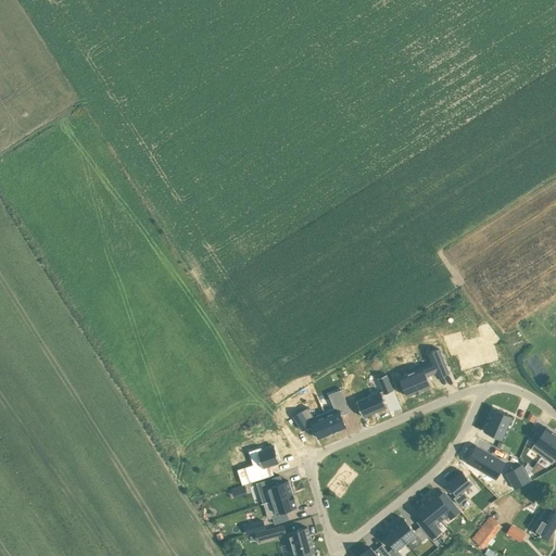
[(553,301),(542,306),(534,311),(540,319),(546,315),(545,313),(555,306),(553,301)]
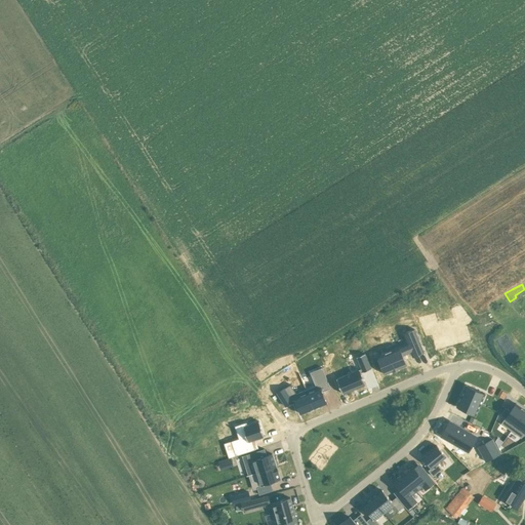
[(399,347),(377,356),(385,374),(407,364),(403,355),(411,352),(410,349),(420,345),(415,330),(404,335),(407,344),(399,347)]
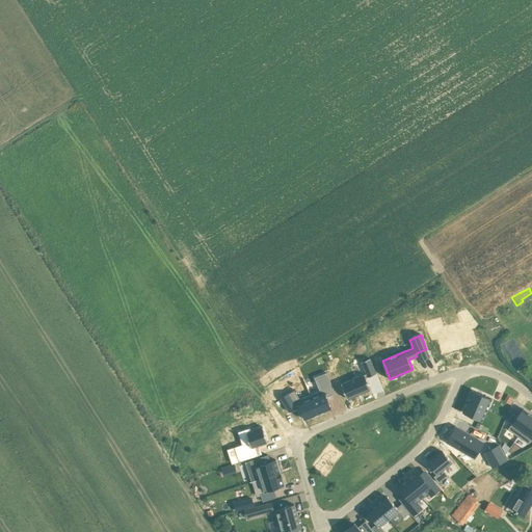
[(348,356),(366,349),(362,338),(343,345),(348,356)]
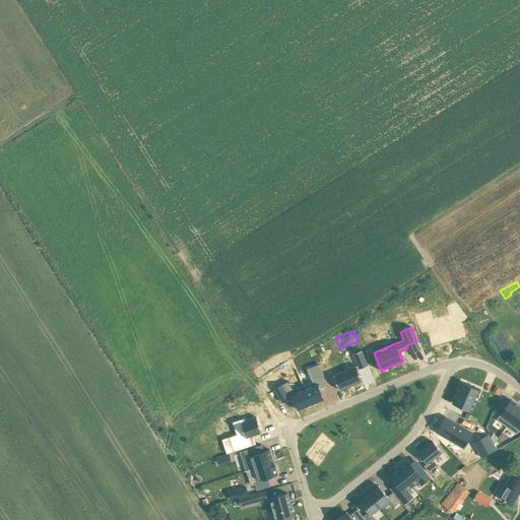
[(353,367),(333,375),(339,390),(363,381),(358,369),(360,369),(368,365),(362,349),(348,355),(352,367),(353,367)]
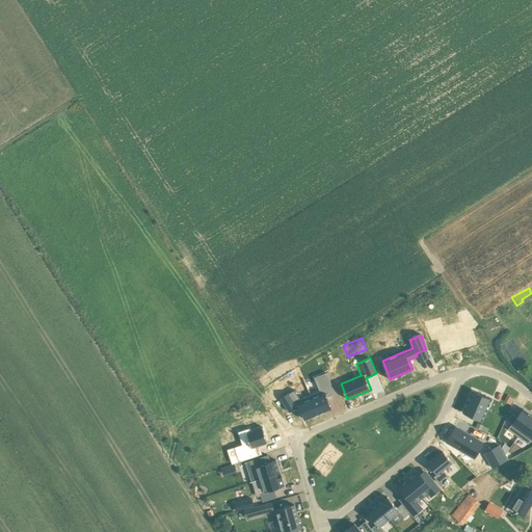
[(321,392),(311,396),(319,416),(333,409),(327,398),(336,395),(327,374),(315,379),(321,392)]
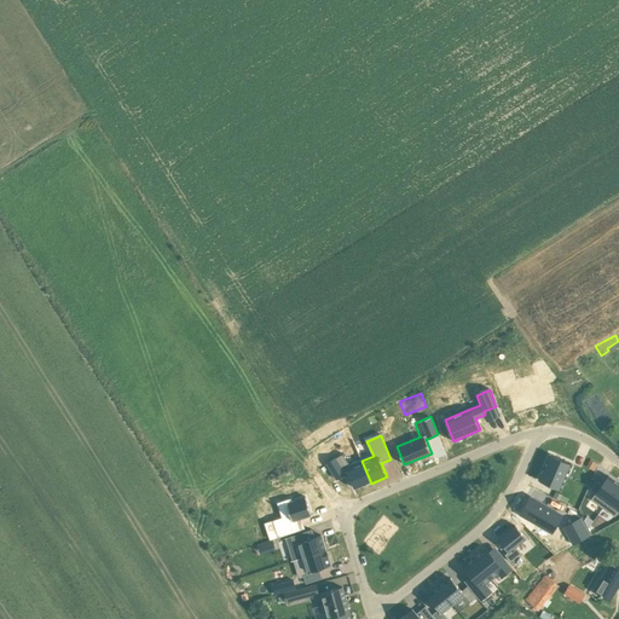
[(573,463),(550,453),(544,466),(567,476),(573,463)]
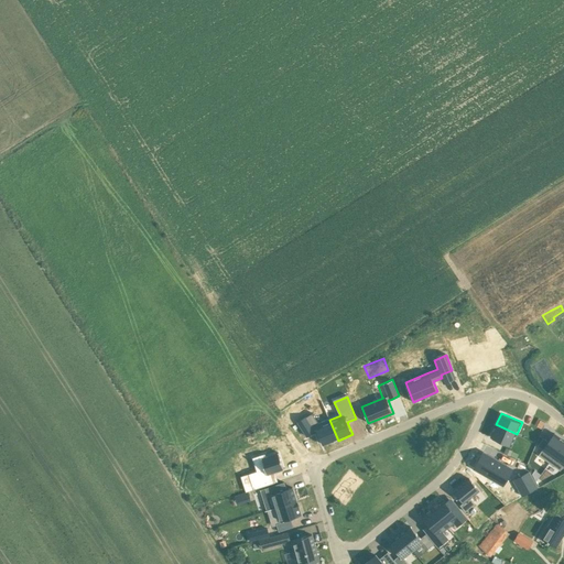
[(313,414),(299,423),(307,438),(316,433),(315,432),(317,431),(324,446),(338,441),(329,420),(320,424),(313,414)]
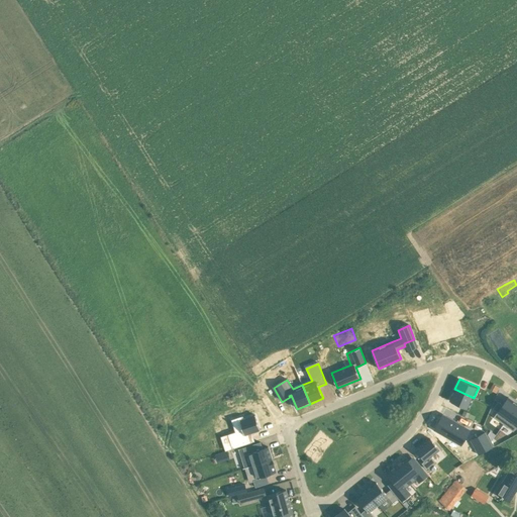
[(474,398),(454,389),(449,400),(469,408),(474,398)]
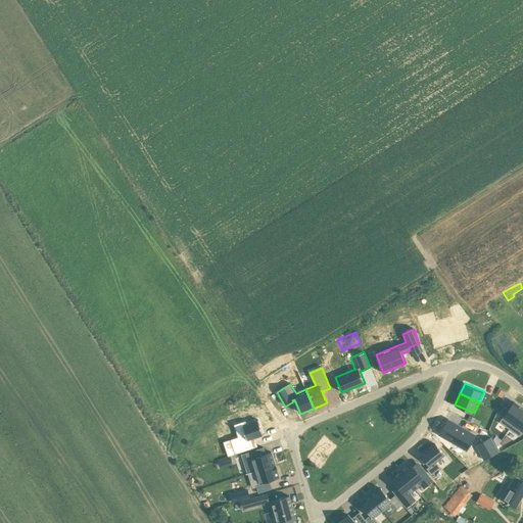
[(504,406),(498,413),(498,414),(503,417),(503,418),(500,421),(510,428),(522,410),(522,408),(514,401),(509,409),(508,408),(504,406)]
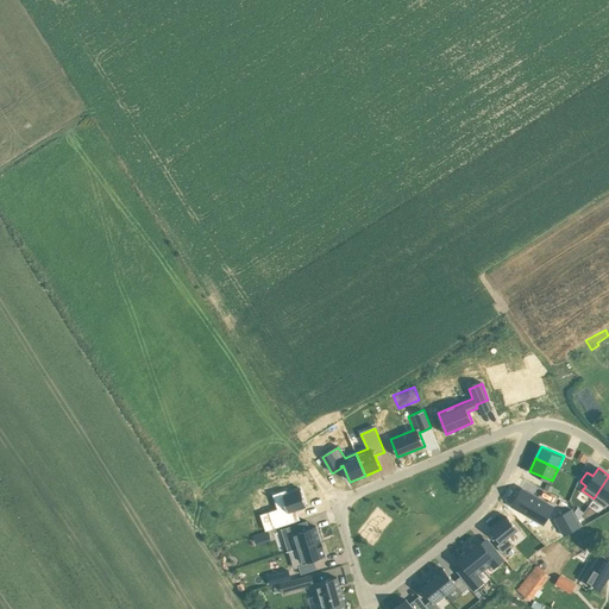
[(608,477),(594,498),(604,508),(606,507),(608,502),(608,501),(608,477)]
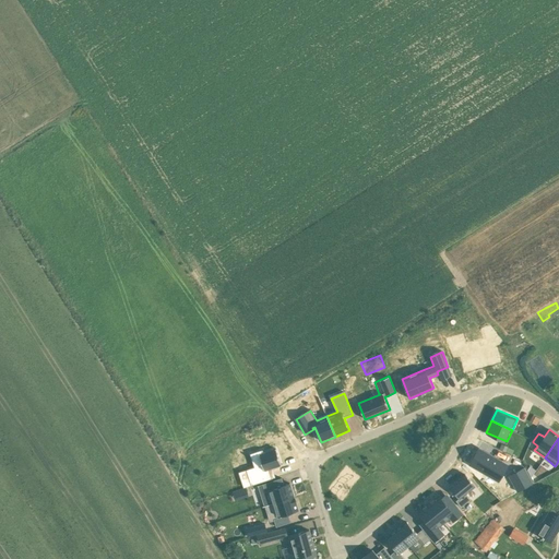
[(254,466),(247,470),(251,485),(272,478),(272,477),(269,468),(282,464),(276,448),(263,452),(263,449),(250,453),(254,466)]
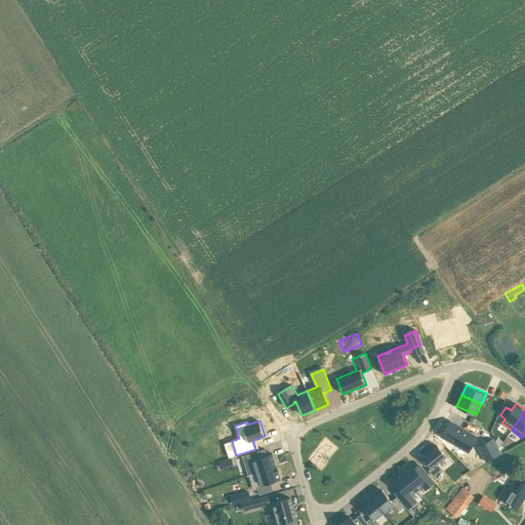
[(450,421),(443,436),(469,450),(477,436),(450,421)]
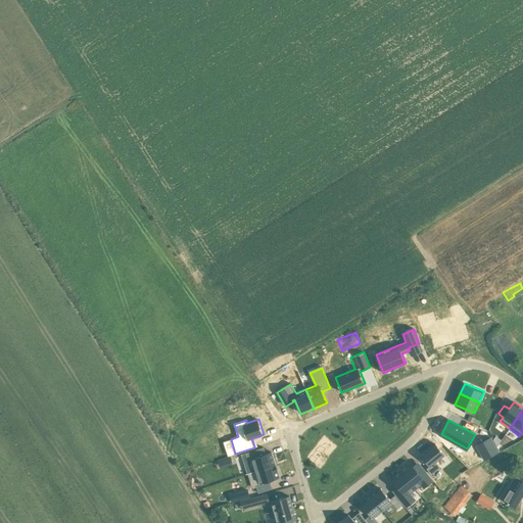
[(489,450),(483,455),(485,460),(501,453),(492,437),(484,442),(489,450)]
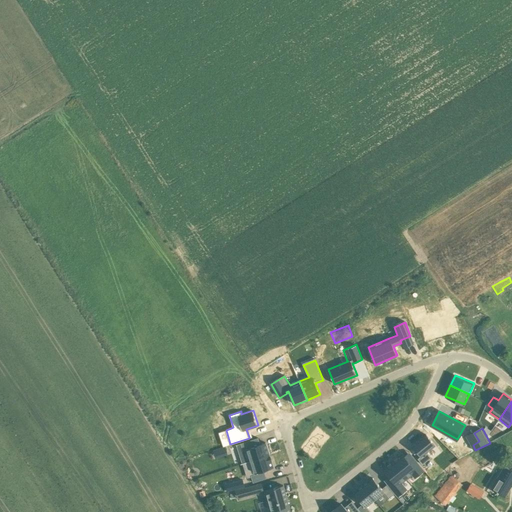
[(426,434),(413,445),(421,456),(435,445),(426,434)]
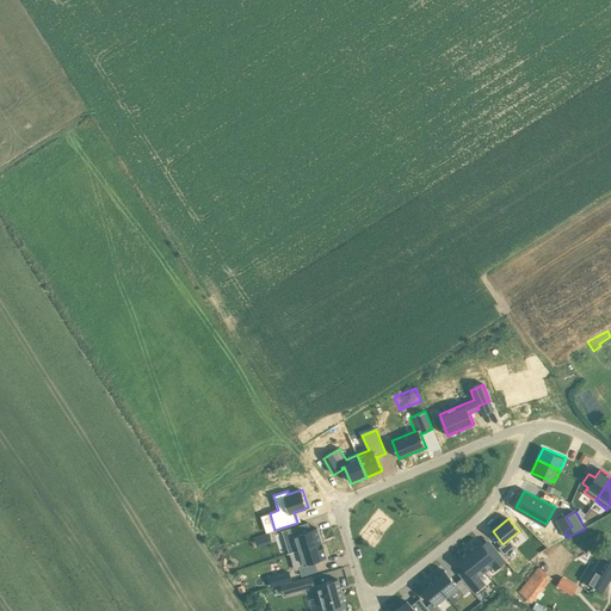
[(309,524),(290,530),(292,538),(295,538),(300,551),(323,544),(319,529),(312,531),(309,524)]
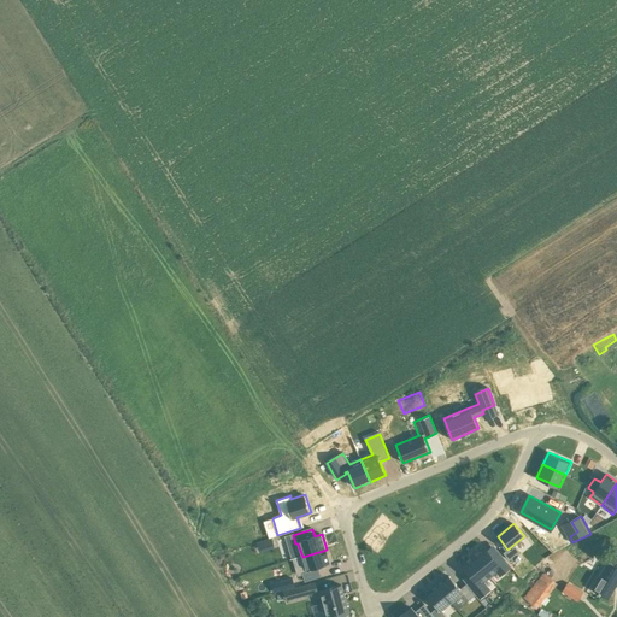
[(486,546),(474,556),(491,576),(497,571),(500,576),(511,566),(493,544),(487,548),(486,546)]
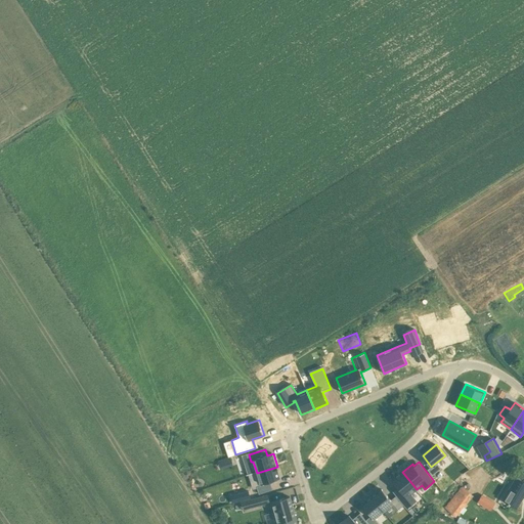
[(277,467),(257,473),(261,486),(264,494),(273,491),(271,483),(281,480),(277,467)]
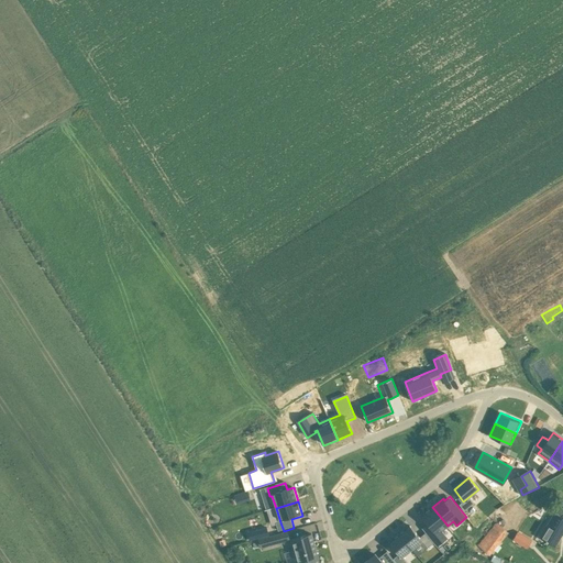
[(432,507),(422,515),(429,523),(423,529),(426,532),(434,542),(437,545),(448,537),(442,530),(448,526),(432,507)]
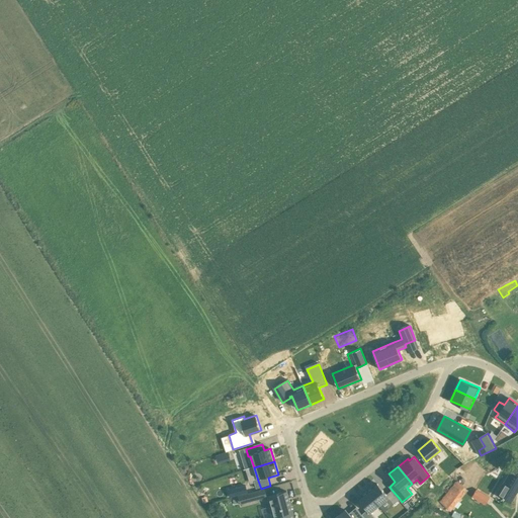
[(497,494),(510,502),(517,489),(517,477),(510,471),(497,494)]
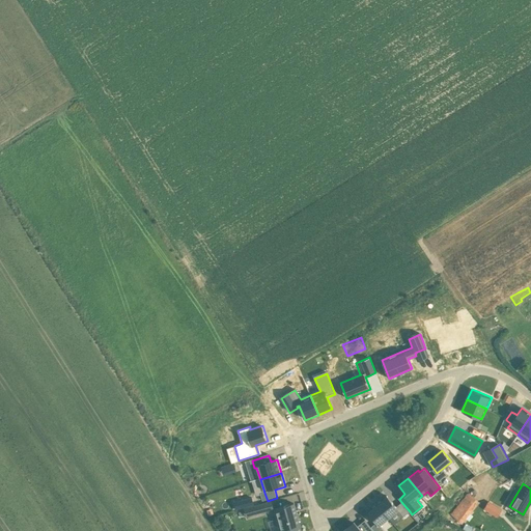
[(451,514),(462,523),(479,502),(468,493),(451,514)]
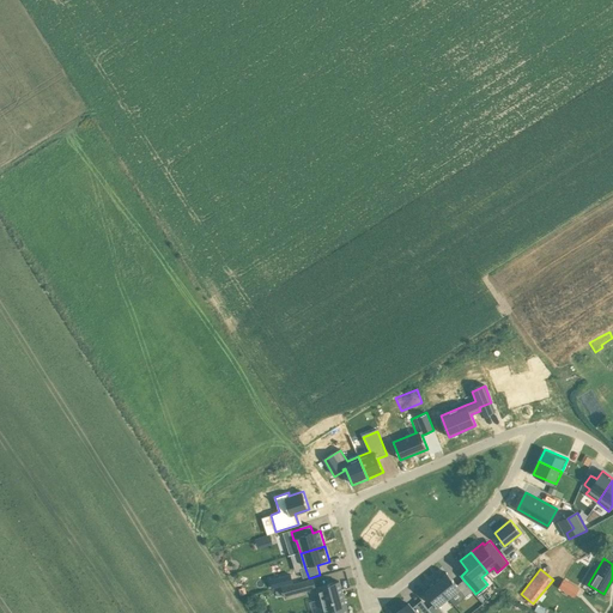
[(447,571),(436,581),(449,598),(460,589),(466,596),(473,590),(463,580),(457,584),(447,571)]
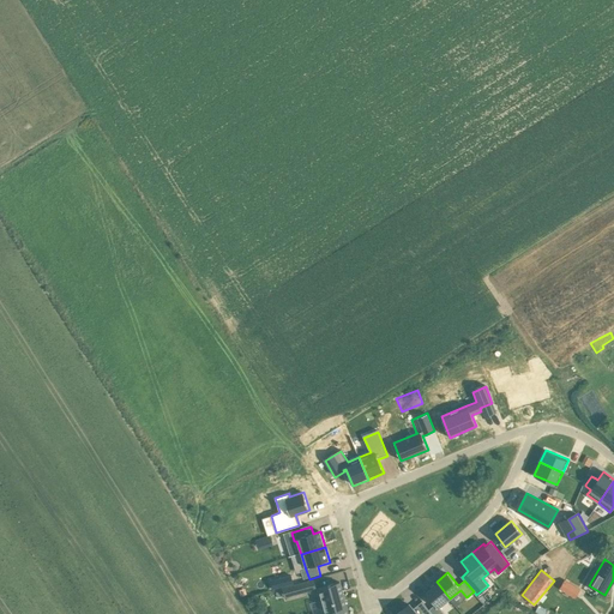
[(290,575),(277,578),(280,587),(293,583),(290,575)]
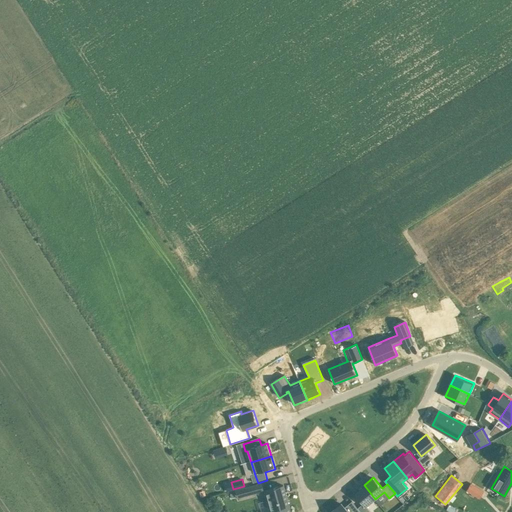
[(468,490),(480,497),(483,491),(471,484),(468,490)]
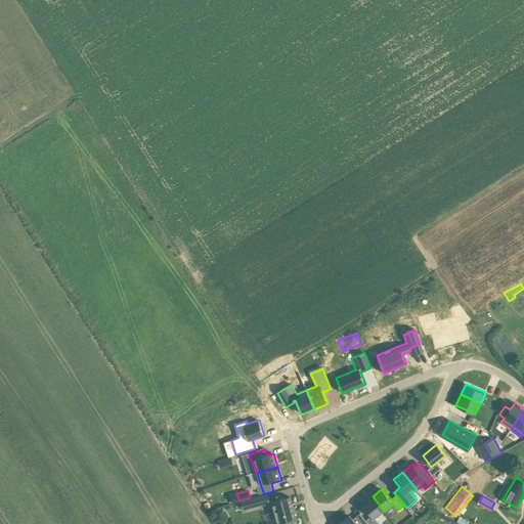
[(222,496),(214,498),(216,507),(221,506),(220,501),(223,500),(222,496)]
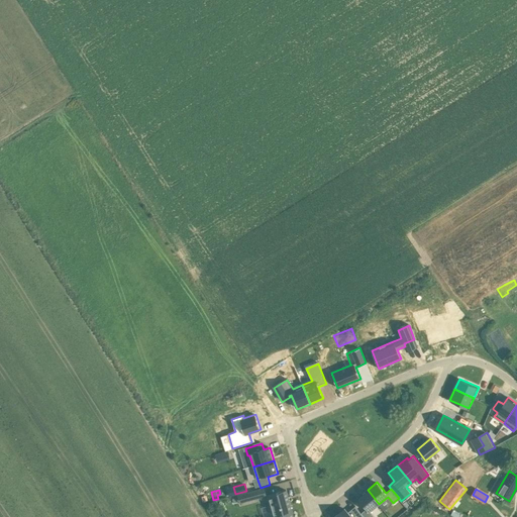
[(257,490),(244,493),(246,501),(260,497),(257,490)]
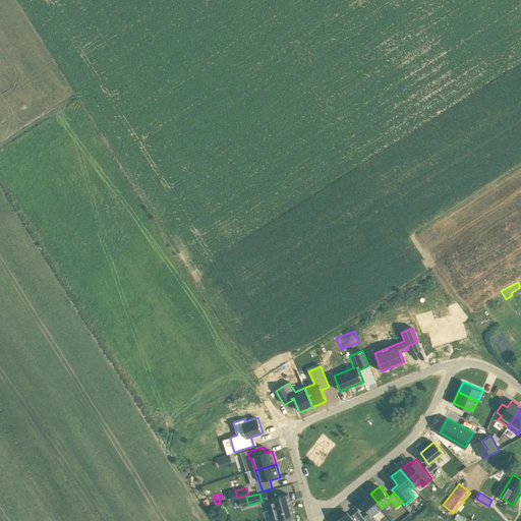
[(270,499),(275,520),(277,520),(294,515),(288,494),(270,499)]
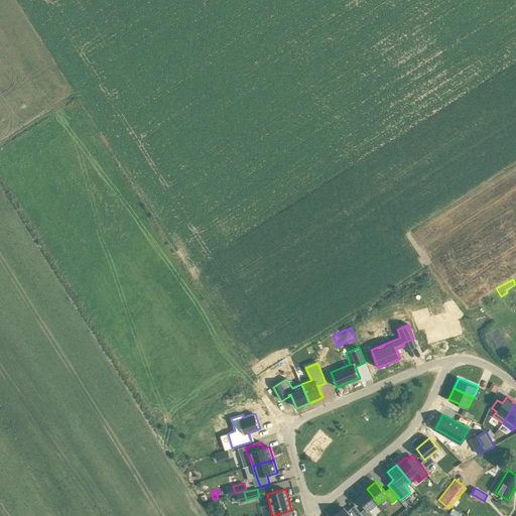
[(367,489),(357,496),(366,507),(361,512),(364,515),(374,515),(369,510),(378,503),(367,489)]
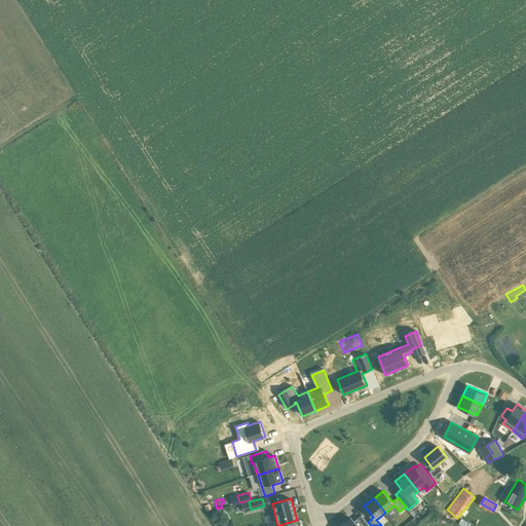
[(350,517),(339,525),(371,525),(368,522),(362,515),(353,521),(350,517)]
